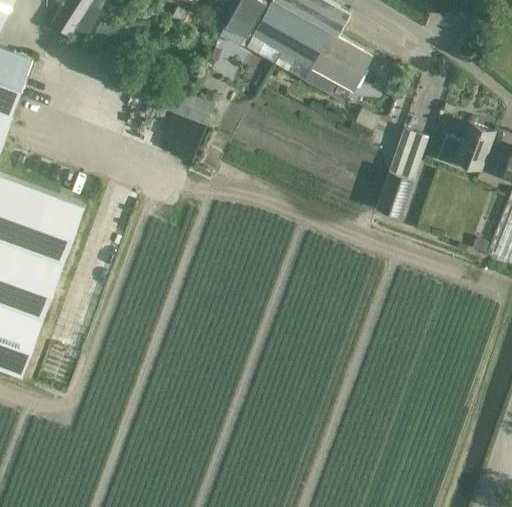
[(0,0),(0,370),(22,378),(84,208),(0,177),(0,151),(12,118),(19,101),(34,60),(0,47),(0,34),(17,0),(0,0)]
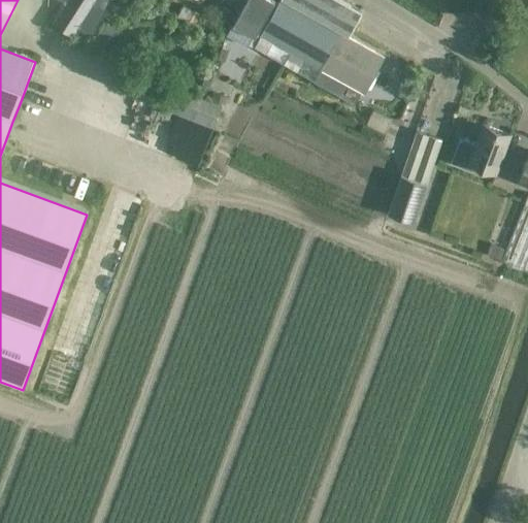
[(68,0),(65,6),(66,7),(54,28),(71,39),(77,30),(93,36),(106,2),(104,1),(104,0),(68,0)]
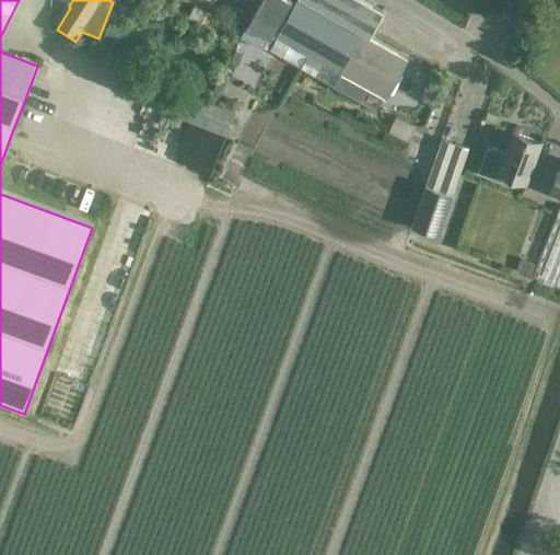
[(282,0),(263,0),(247,31),(270,43),(291,4),(282,0)]
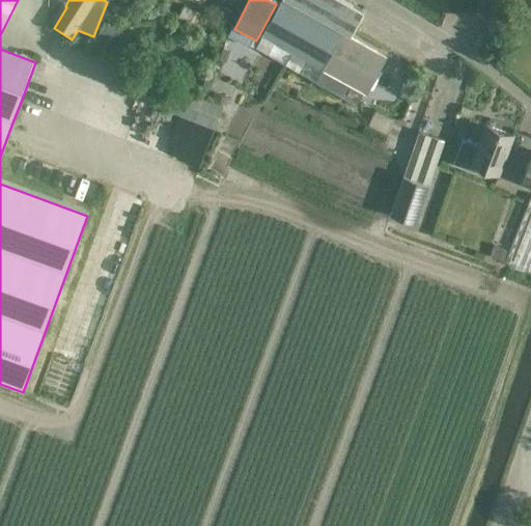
[(256,40),(252,49),(317,85),(324,74),(366,98),(386,60),(351,40),(364,16),(335,0),(282,0),(279,6),(276,4),(256,40)]
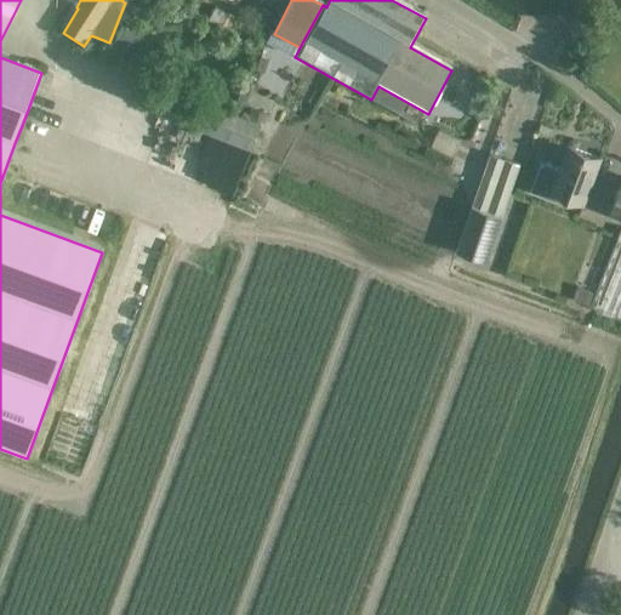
[(136,68),(147,74),(155,58),(144,52),(148,45),(120,32),(109,56),(135,69),(136,68)]
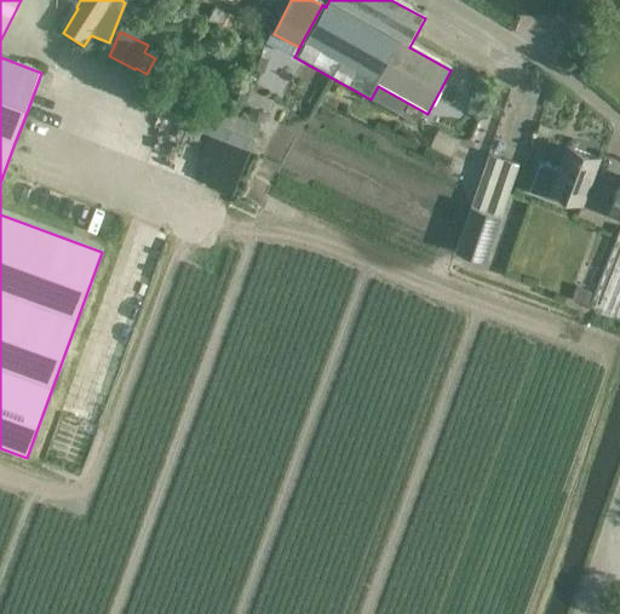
[(156,116),(165,119),(252,153),(260,128),(165,91),(156,116)]
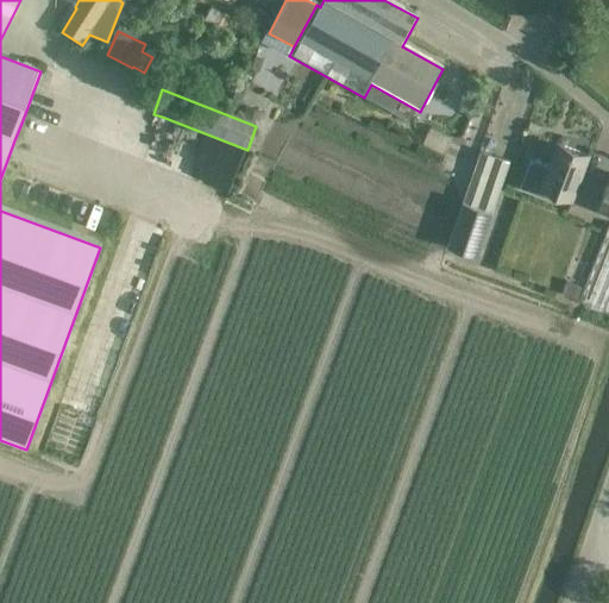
[(432,131),(425,146),(447,155),(453,139),(432,131)]
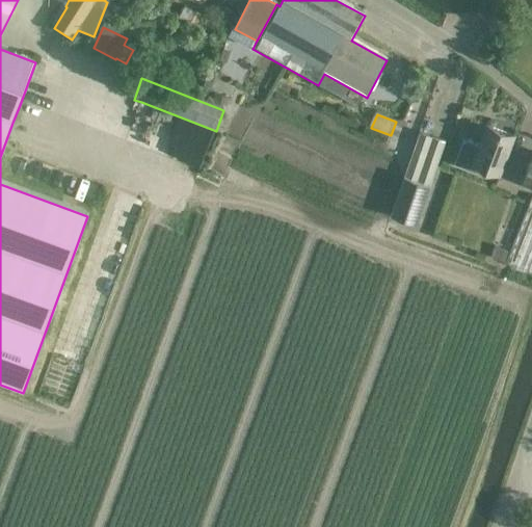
[(479,170),(500,179),(514,139),(486,129),(479,149),(463,142),(454,168),(477,177),(479,170)]
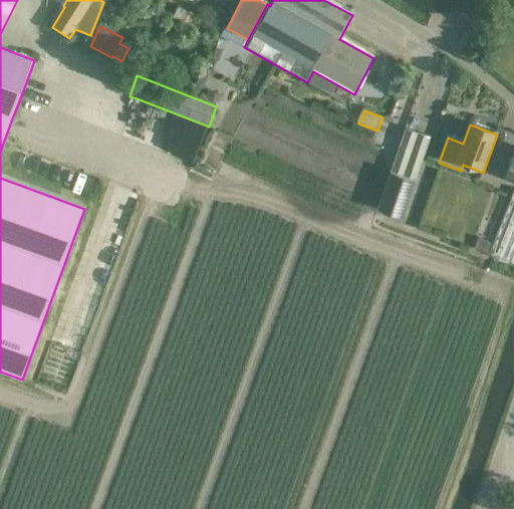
[(406,132),(377,211),(403,220),(430,141),(406,132)]
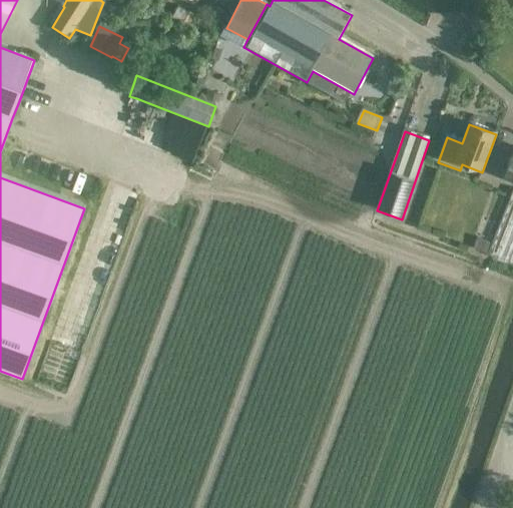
[(512,156),(504,180),(512,183),(512,156)]
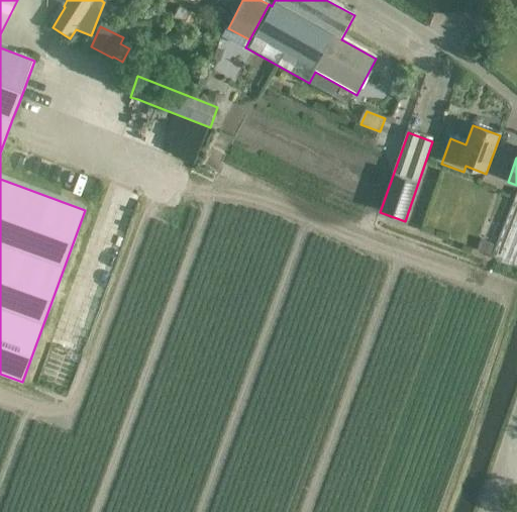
[(516,193),(513,204),(491,260),(516,270),(516,193)]
